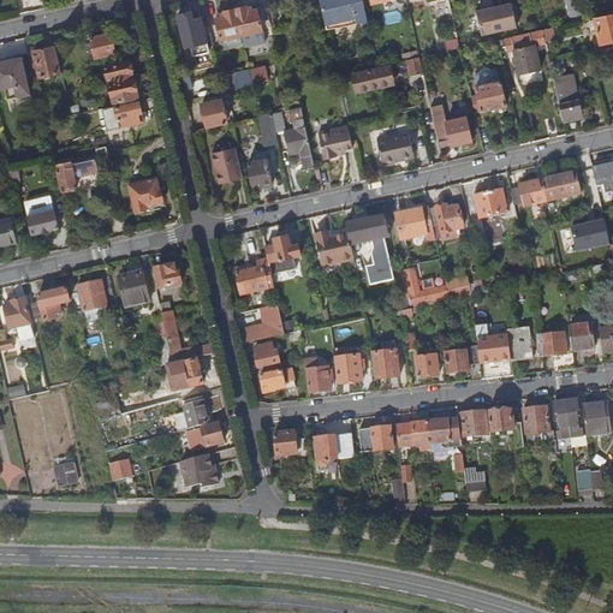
[(319,0),(325,24),(344,19),(345,24),(367,19),(362,0),(319,0)]
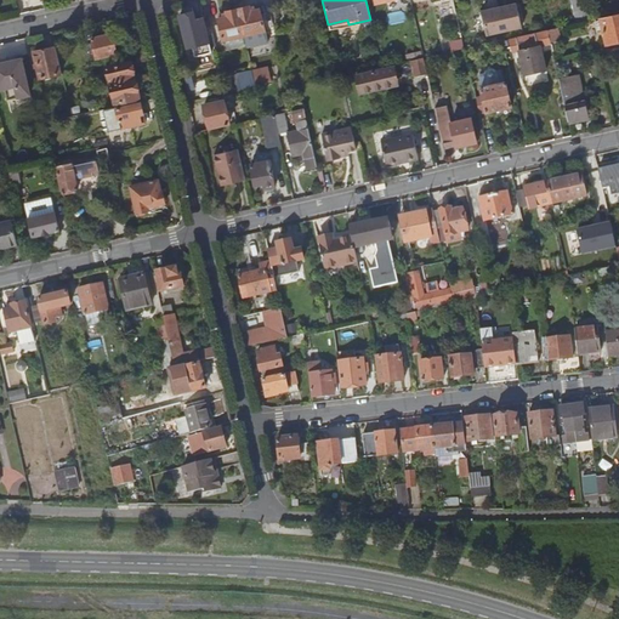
[(571,0),(574,16),(586,13),(583,0),(571,0)]
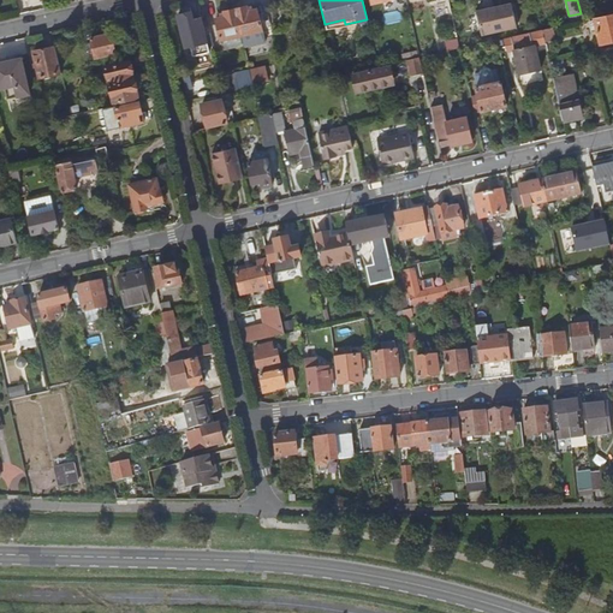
[(481,33),(517,25),(511,1),(476,10),(481,33)]
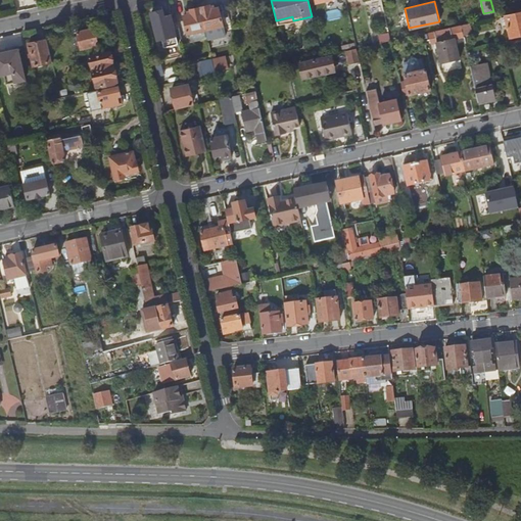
[(220,13),(219,6),(210,8),(209,4),(200,6),(204,29),(212,27),(223,25),(229,22),(227,11),(220,13)]
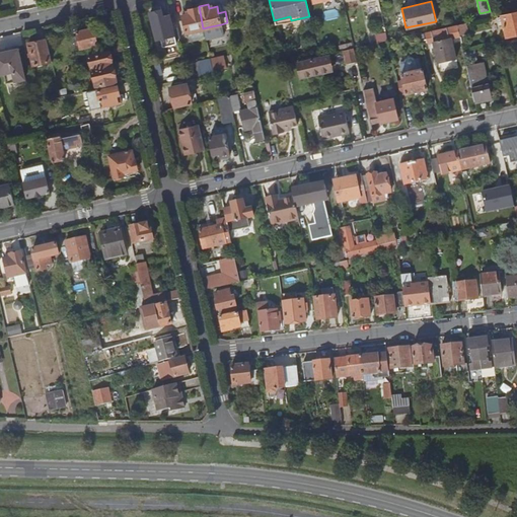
[(195,30),(203,28),(199,6),(189,8),(190,12),(181,14),(186,31),(195,30)]
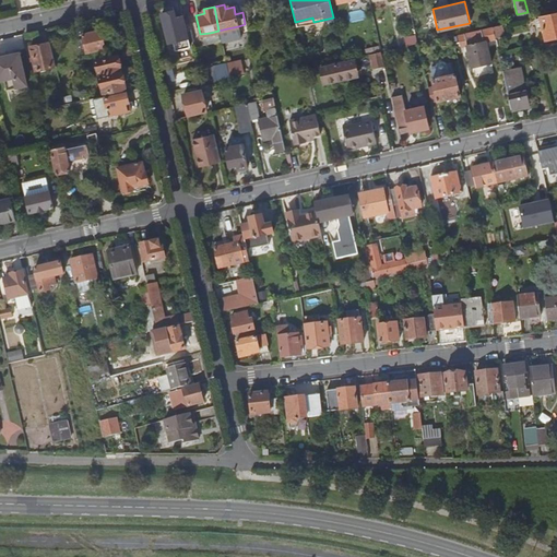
[(190,46),(182,15),(176,18),(174,10),(161,13),(168,39),(174,43),(176,49),(190,46)]
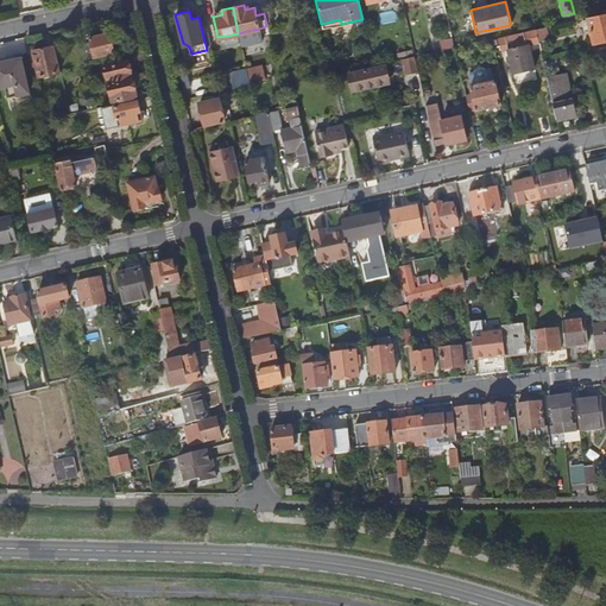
[(605,11),(586,17),(588,25),(586,26),(587,30),(589,30),(592,42),(605,38),(605,11)]
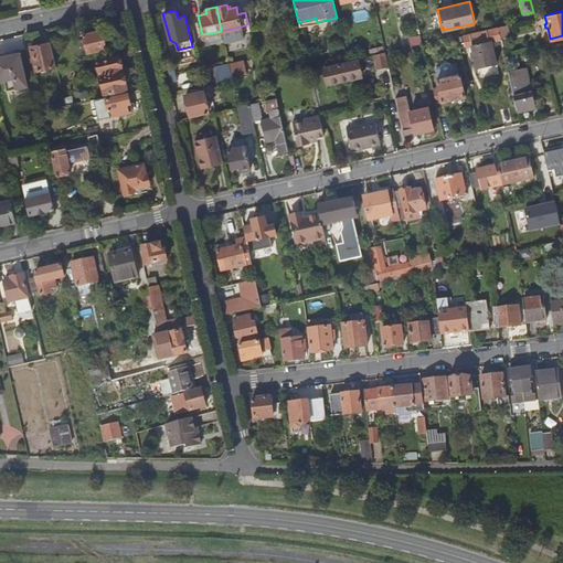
[(506,24),(498,25),(500,33),(507,32),(506,24)]
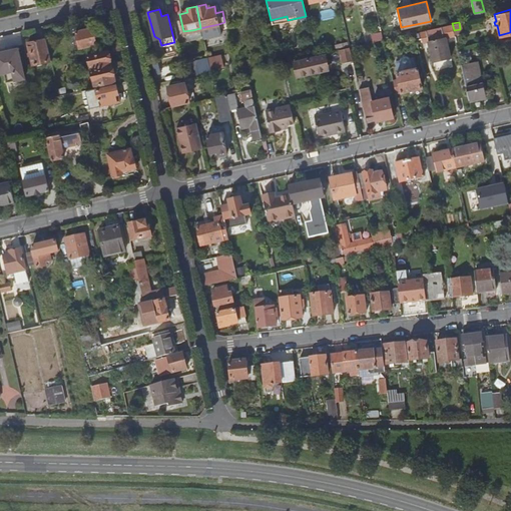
[(218,24),(208,26),(209,34),(219,31),(218,24)]
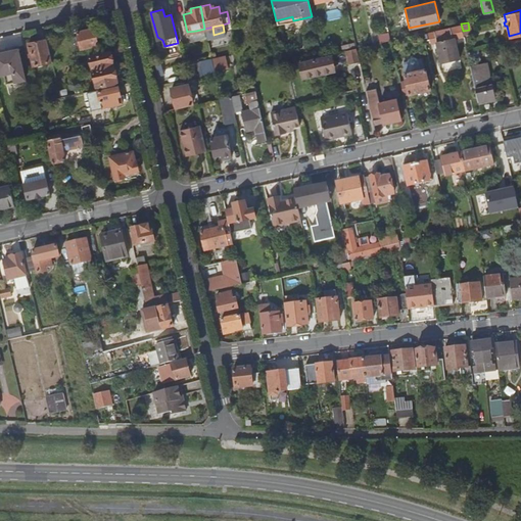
[(451,26),(434,30),(437,42),(453,38),(451,26)]
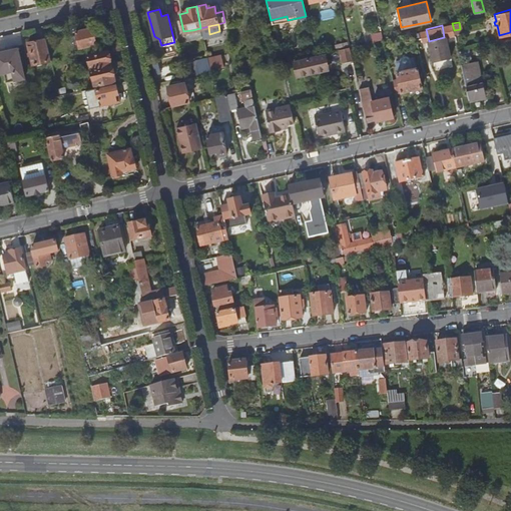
[(92,27),(76,31),(79,46),(96,42),(92,27)]
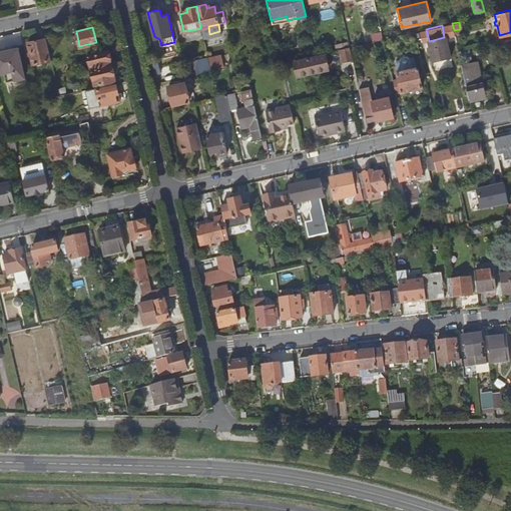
[(192,30),(183,31),(185,39),(194,37),(192,30)]
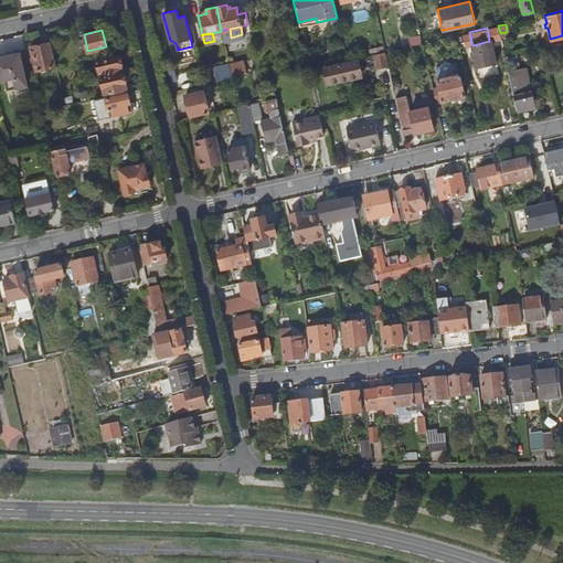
[(35,70),(56,65),(51,42),(31,46),(35,70)]
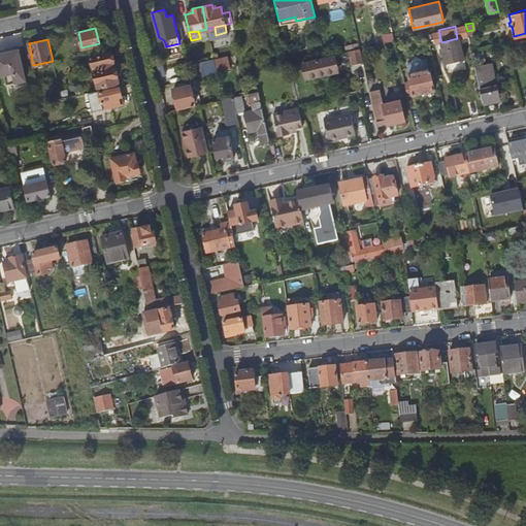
[(362,61),(359,48),(348,51),(351,64),(362,61)]
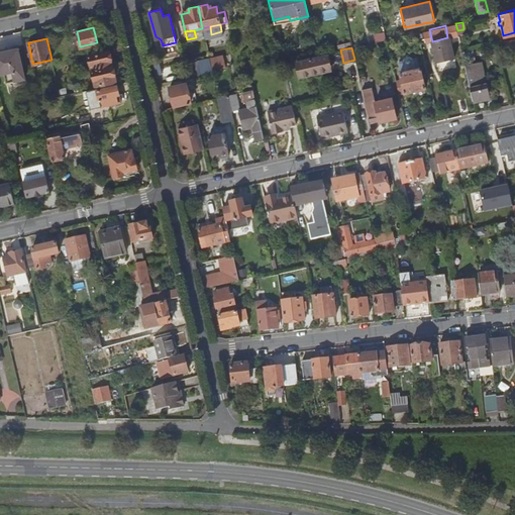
[(7,54),(6,50),(0,52),(0,74),(4,73),(6,82),(24,78),(18,50),(7,54)]
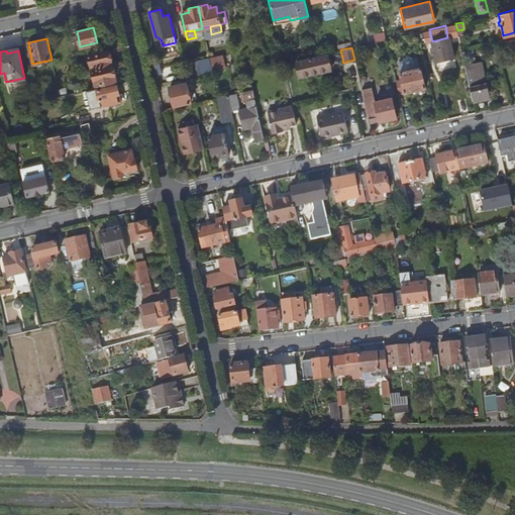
[(92,70),(112,66),(109,50),(89,55),(92,70)]
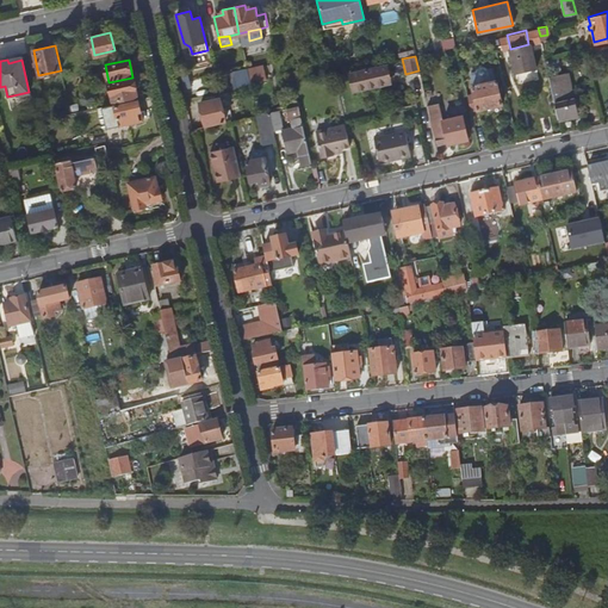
[(349,72),(352,84),(385,75),(383,64),(349,72)]
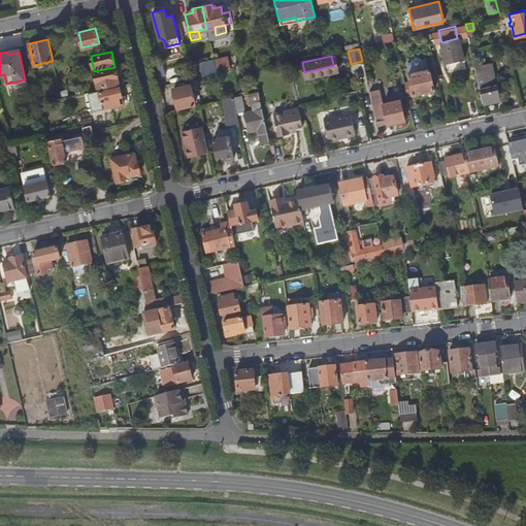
[(411,60),(411,61),(407,61),(406,63),(406,64),(408,72),(407,72),(409,80),(403,81),(406,95),(433,89),(429,68),(428,68),(426,60),(426,59),(425,58),(421,58),(420,58),(419,57),(417,57),(415,57),(414,57),(412,59),(411,60)]
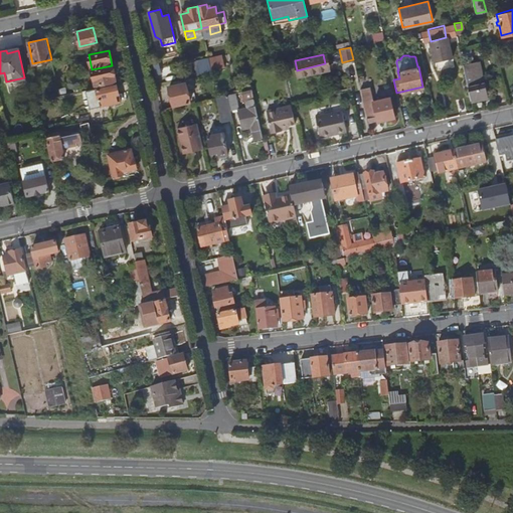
[(463,64),(471,99),(487,95),(479,60),(463,64)]
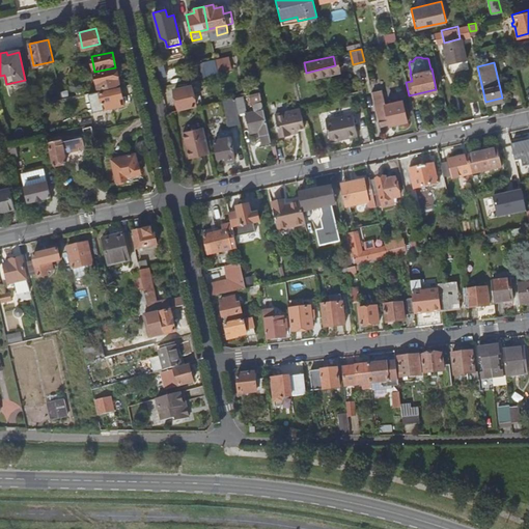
[(216,65),(217,72),(226,71),(225,63),(216,65)]
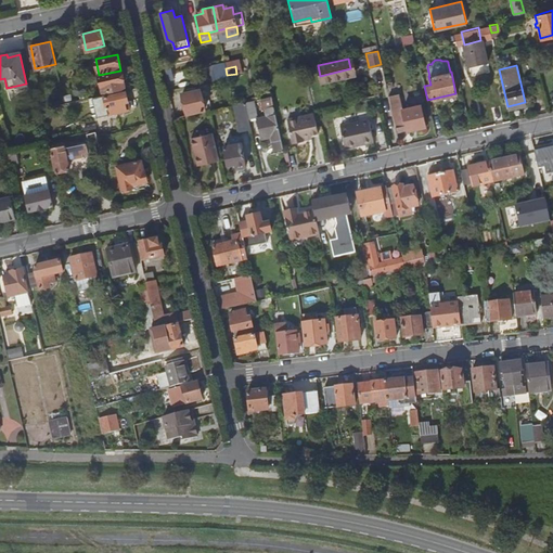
[(218,77),(227,75),(226,68),(217,71),(218,77)]
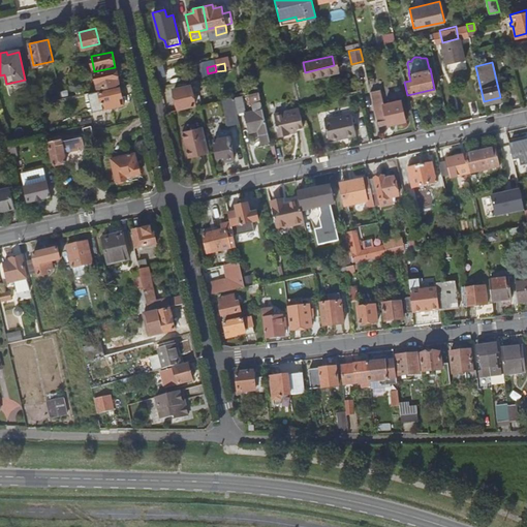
[(115,67),(94,71),(97,87),(119,83),(115,67)]
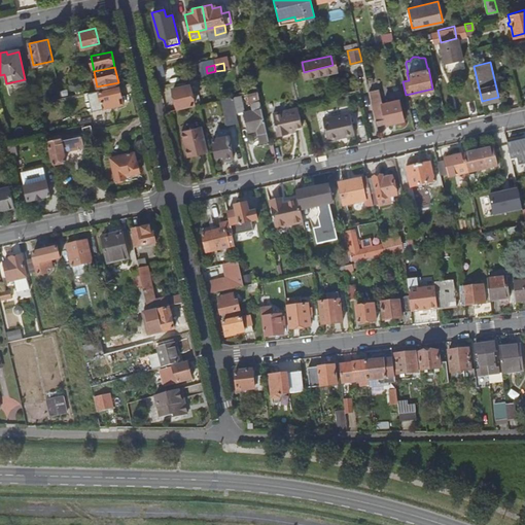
[(188,83),(172,88),(177,107),(194,103),(188,83)]
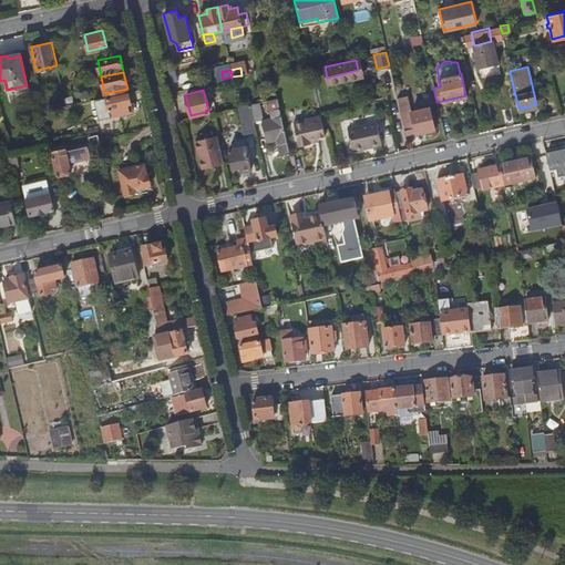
[(106,95),(94,99),(99,119),(132,111),(127,93),(106,98),(106,95)]
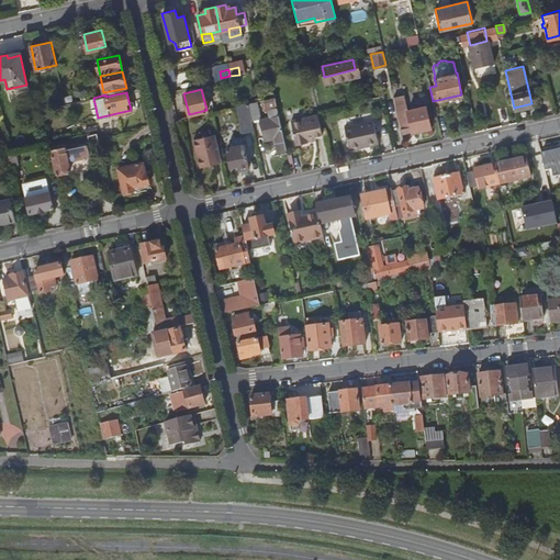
[(392,96),(400,129),(411,125),(412,131),(429,126),(425,104),(406,109),(403,93),(392,96)]
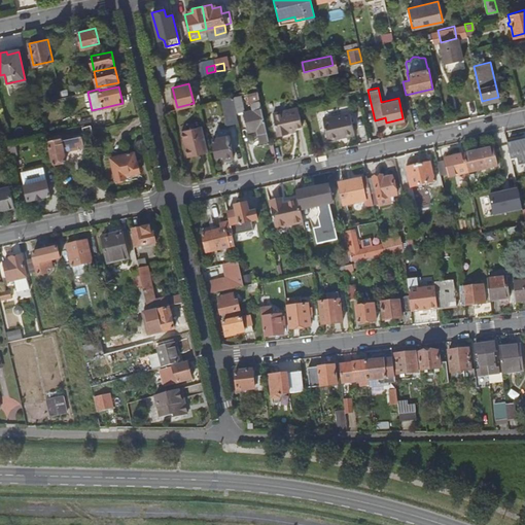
[(258,98),(257,90),(247,93),(249,101),(258,98)]
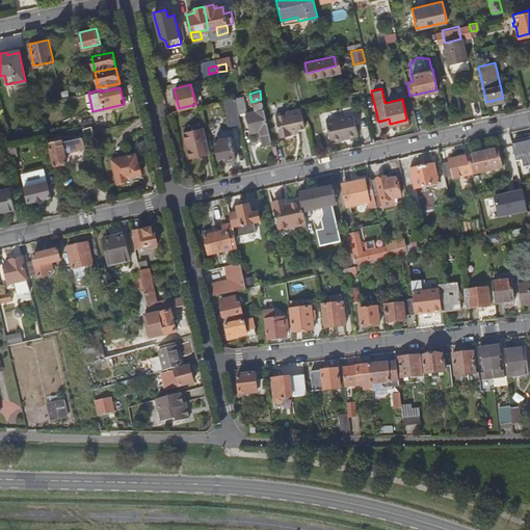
[(234,98),(238,113),(245,111),(242,96),(234,98)]
